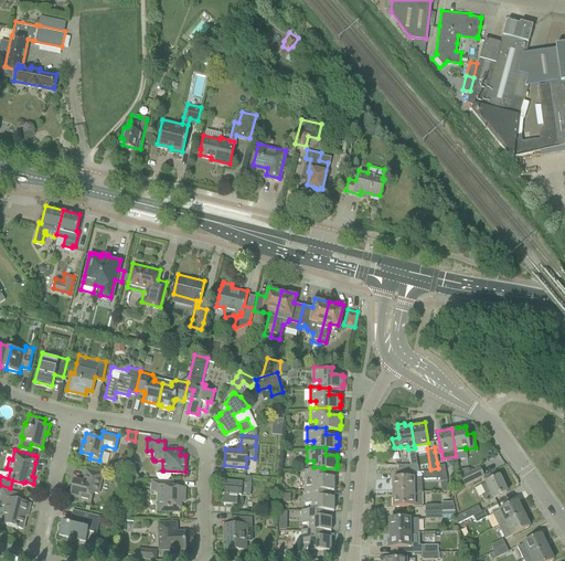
[(444,462),(437,463),(438,468),(439,475),(440,478),(447,477),(444,462)]
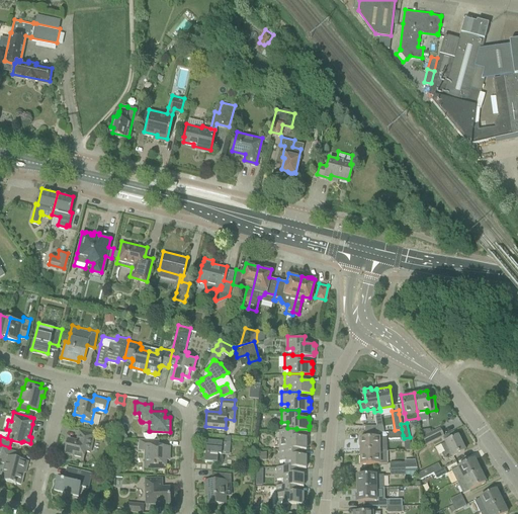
[(431,430),(432,432),(423,437),(425,442),(443,433),(439,425),(431,430)]
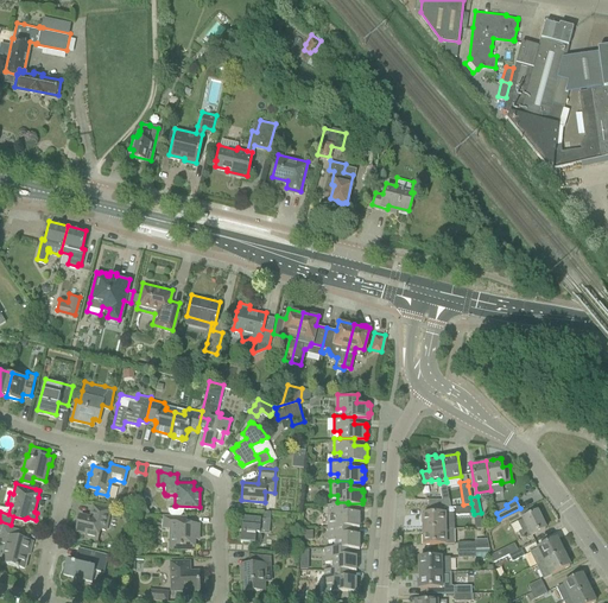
[(80,513),(76,528),(86,531),(86,534),(97,537),(100,526),(105,528),(111,507),(93,502),(89,515),(80,513)]
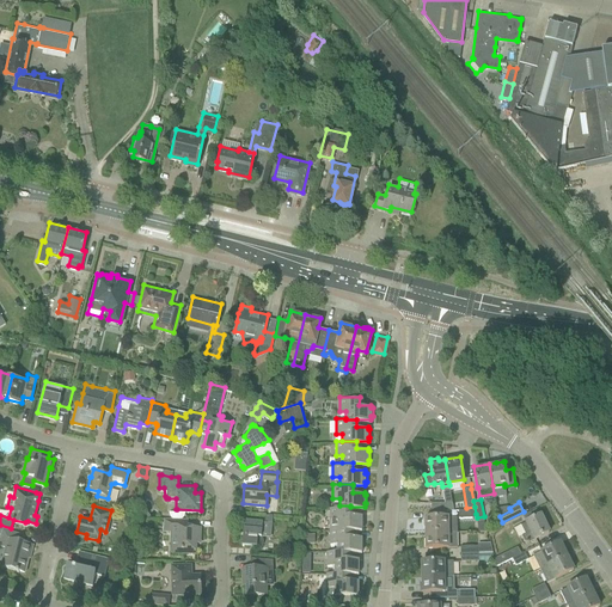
[(330,506),(330,528),(350,528),(361,528),(361,525),(363,525),(363,516),(361,516),(361,514),(350,514),(350,507),(350,506),(340,506),(330,506)]
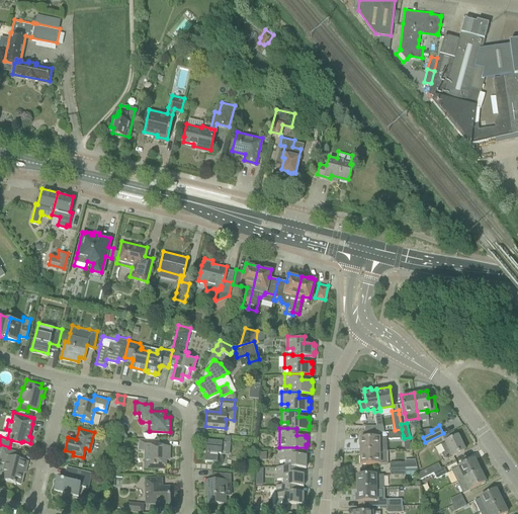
[(457,433),(445,439),(445,440),(440,442),(444,449),(442,451),(444,455),(443,456),(444,457),(464,448),(457,433)]
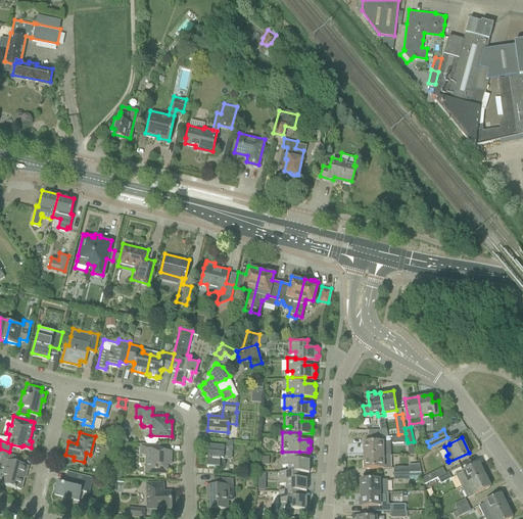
[(369,440),(364,440),(364,453),(390,453),(390,447),(390,439),(382,439),(381,439),(369,440)]
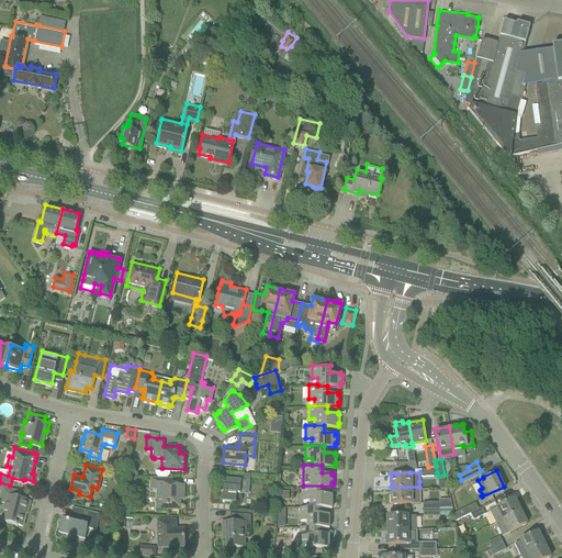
[(172,475),(149,475),(149,487),(157,487),(157,503),(167,503),(167,506),(179,506),(180,491),(183,491),(183,482),(172,482),(172,475)]
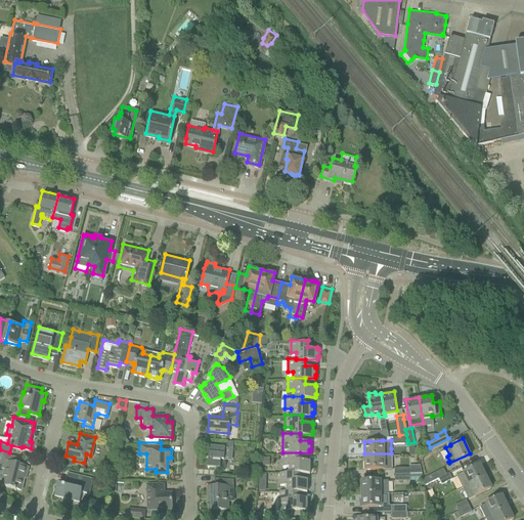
[(209,443),(207,465),(216,466),(217,467),(219,467),(220,468),(222,467),(223,467),(224,466),(225,464),(225,463),(225,462),(225,460),(224,459),(223,458),(224,444),(222,444),(209,443)]
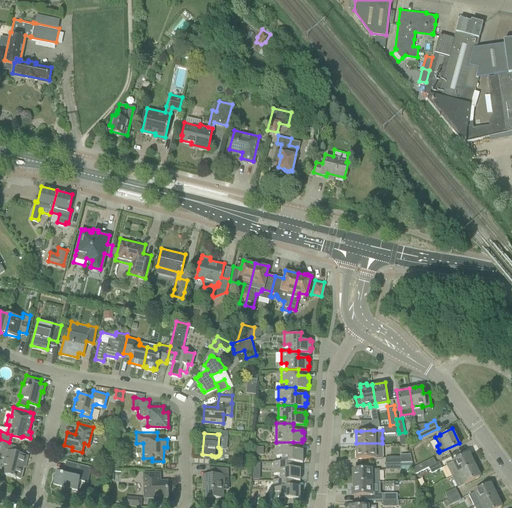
[(28,454),(19,451),(20,445),(2,440),(0,447),(0,449),(6,451),(1,472),(20,476),(25,459),(26,459),(28,454)]
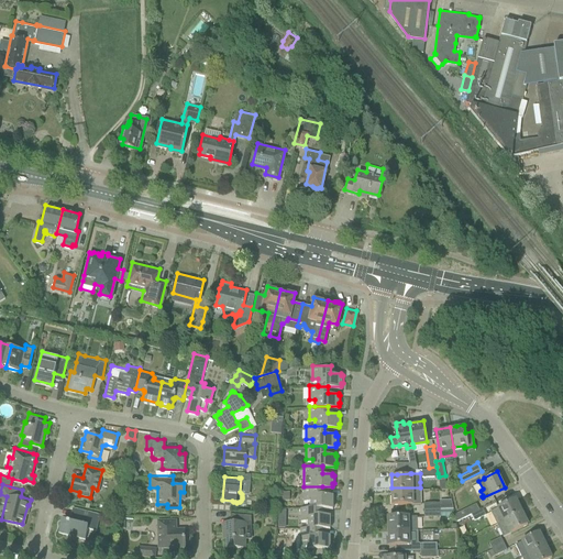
[(304,486),(304,500),(309,500),(309,505),(309,506),(319,506),(332,506),(332,503),(334,503),(334,495),(332,495),(332,493),(322,493),(322,486),(304,486)]
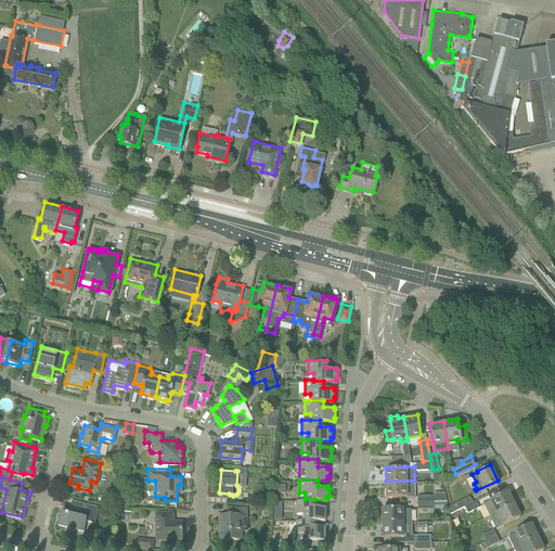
[(414,481),(386,481),(386,495),(407,495),(414,495),(414,481)]
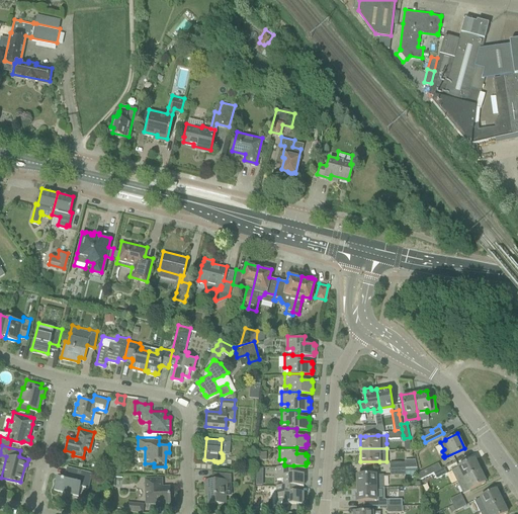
[(473,456),(458,464),(451,467),(456,480),(480,468),(473,456)]
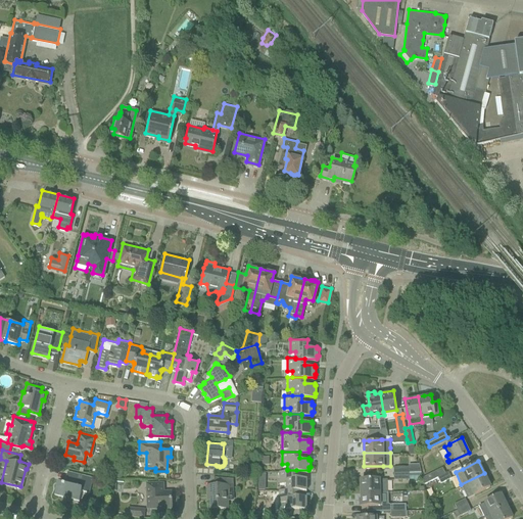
[(442,466),(434,469),(422,475),(423,482),(433,477),(437,475),(445,471),(442,466)]
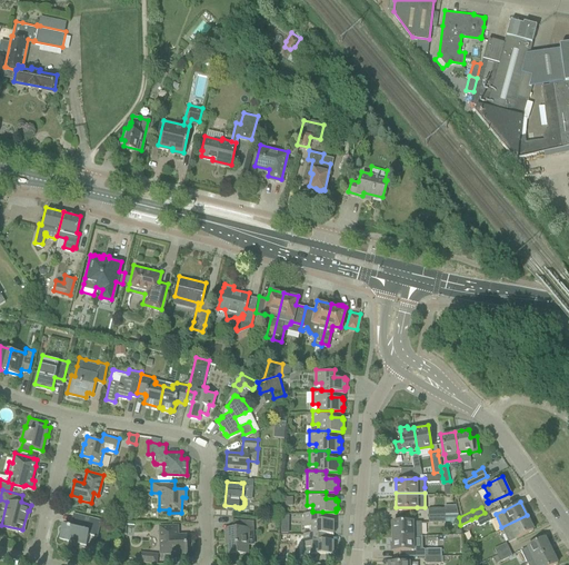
[(101,517),(73,511),(70,525),(62,523),(59,536),(69,538),(68,542),(76,544),(77,541),(86,543),(88,532),(97,534),(101,517)]
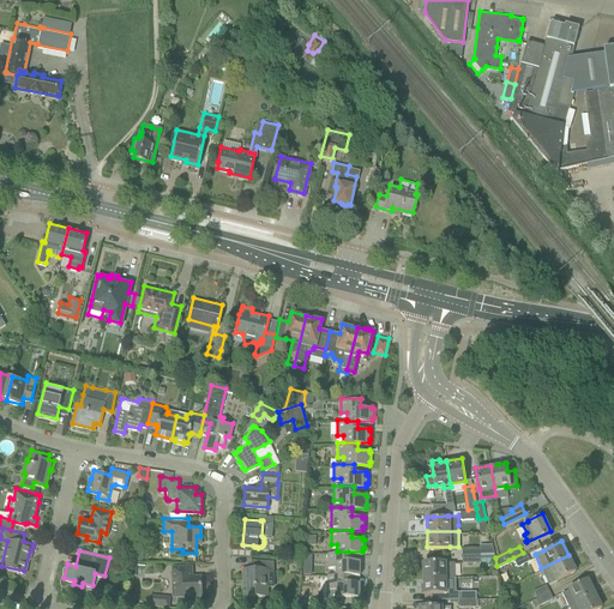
[(327,550),(327,566),(333,566),(333,573),(348,573),(360,573),(360,570),(361,570),(361,561),(360,561),(360,559),(348,559),(348,552),(337,552),(337,550),(327,550)]
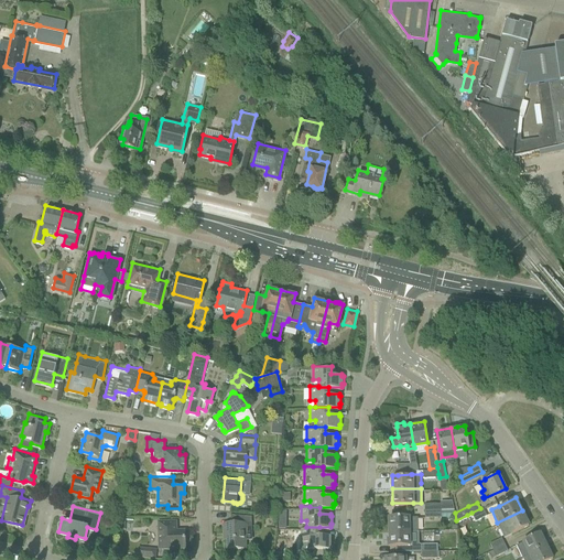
[(480,508),(472,513),(474,517),(475,519),(486,513),(484,507),(480,508)]
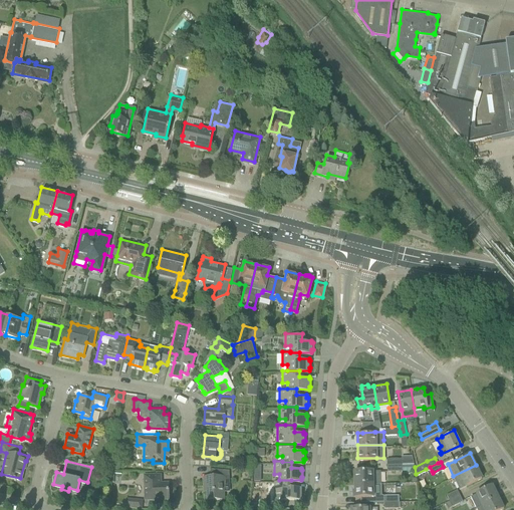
[(482,476),(476,465),(453,476),(459,487),(482,476)]
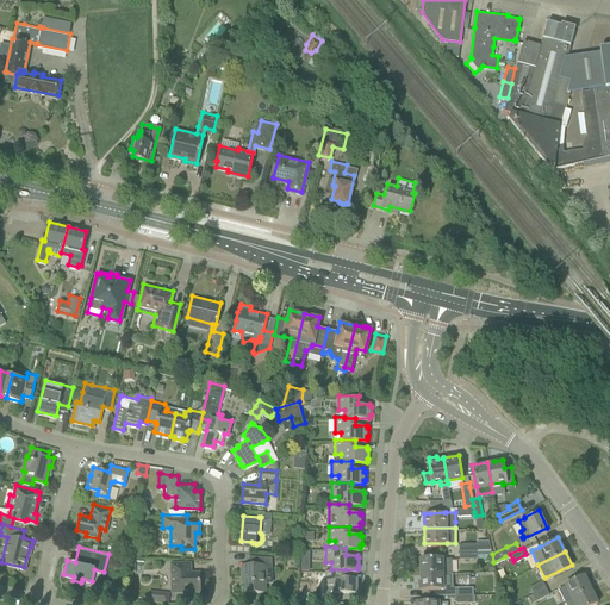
[(249,563),(241,563),(241,574),(244,574),(246,581),(246,590),(266,590),(266,580),(266,574),(272,573),(272,555),(269,555),(249,553),(249,563)]
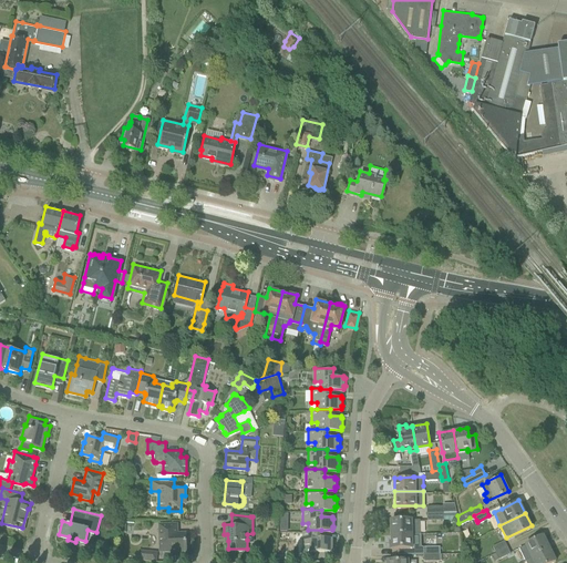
[(419,518),(391,518),(391,519),(391,525),(391,532),(420,531),(419,518)]
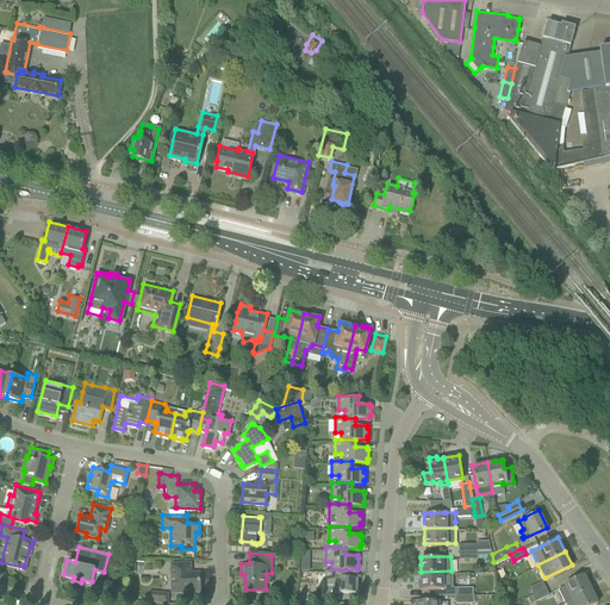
[(172,590),(176,590),(200,590),(199,571),(191,571),(191,560),(170,561),(172,590)]
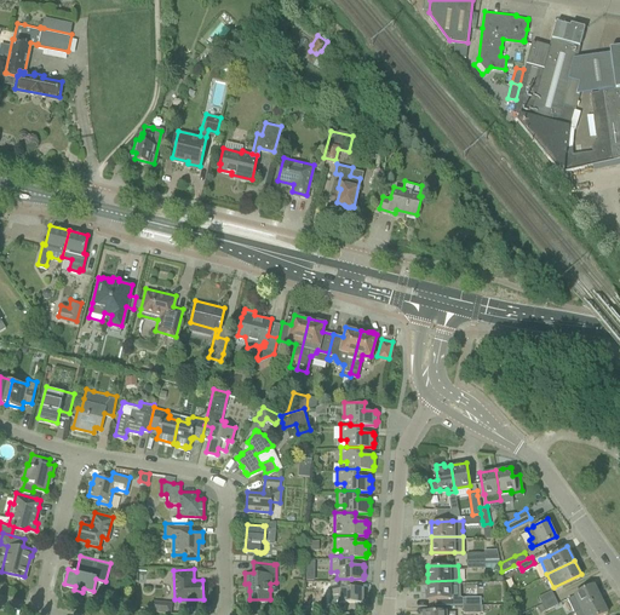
[(331,579),(331,593),(337,593),(337,603),(344,603),(344,602),(362,602),(362,598),(365,598),(365,590),(363,590),(363,586),(351,586),(351,579),(337,579),(331,579)]
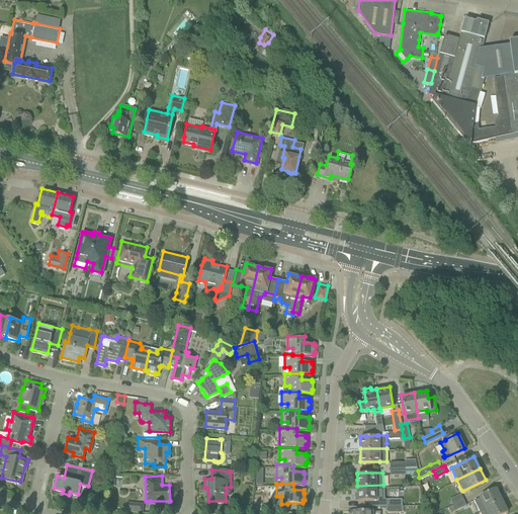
[(357,492),(357,498),(357,499),(363,499),(363,504),(386,504),(386,498),(383,498),(383,485),(357,486),(357,492)]
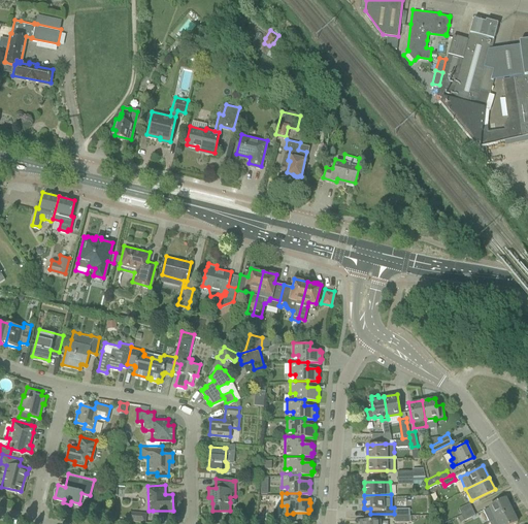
[(505,496),(483,508),(489,519),(510,509),(505,496)]
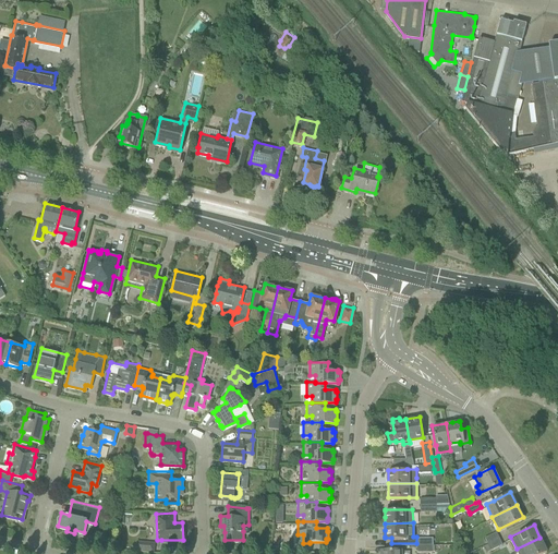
[(488,541),(499,536),(496,529),(485,534),(488,541)]
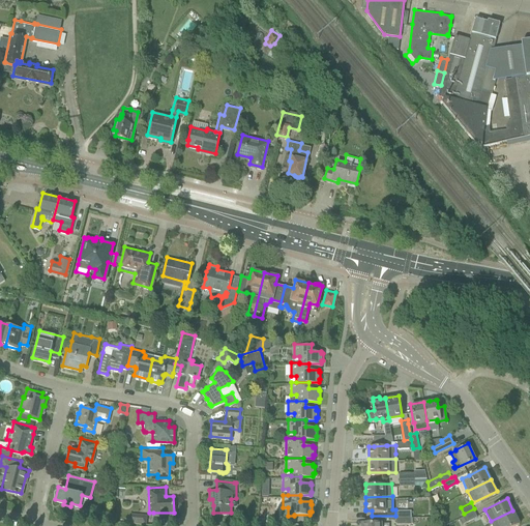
[(474,508),(464,514),(467,520),(477,515),(474,508)]
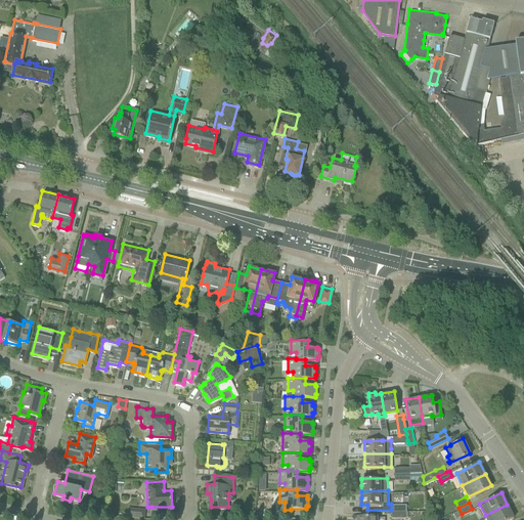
[(507,505),(485,515),(487,519),(505,519),(513,516),(507,505)]
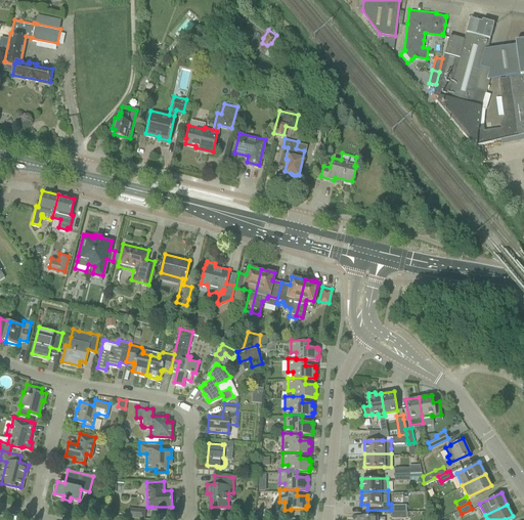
[(129,507),(128,514),(143,516),(144,508),(129,507)]
